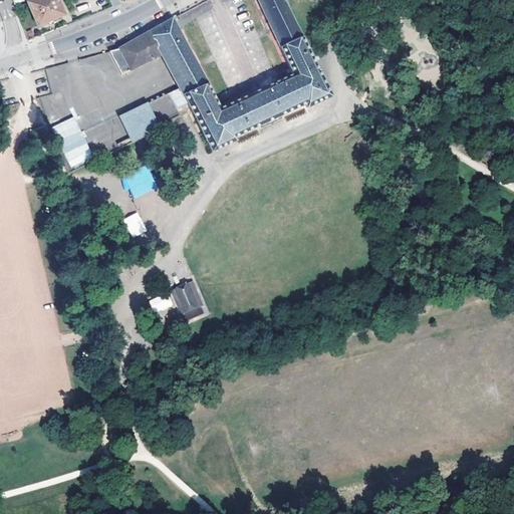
[(63,15),(57,0),(31,0),(28,2),(37,26),(63,15)]
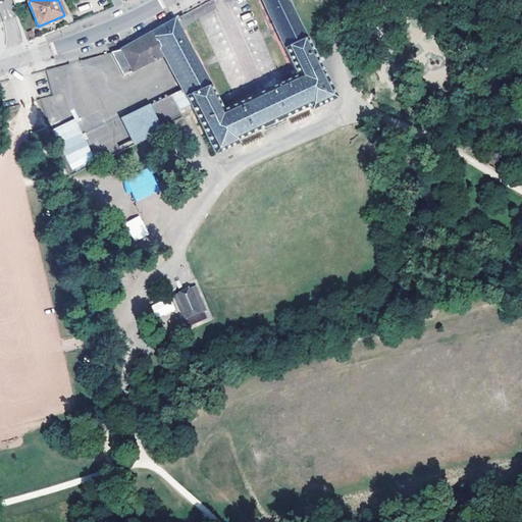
[(121,50),(132,70),(163,55),(181,89),(172,94),(179,109),(191,104),(215,154),(240,143),(238,139),(310,106),(312,109),(336,98),(327,81),(286,0),(261,0),(298,75),(223,109),(188,44),(175,19),(121,50)]
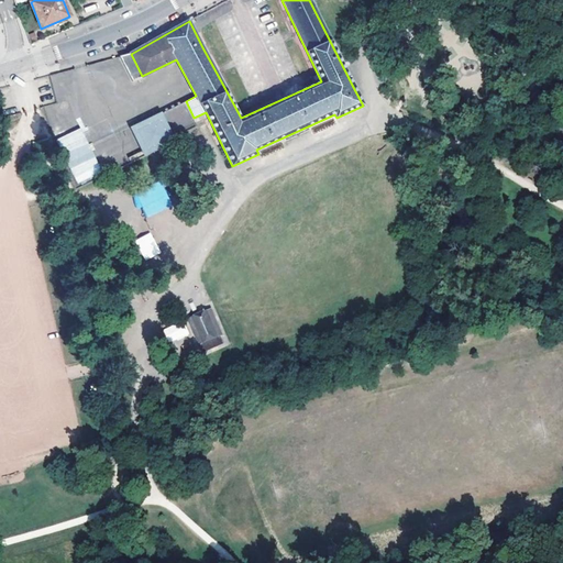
[(229,1),(213,9),(217,15),(232,9),(229,1)]
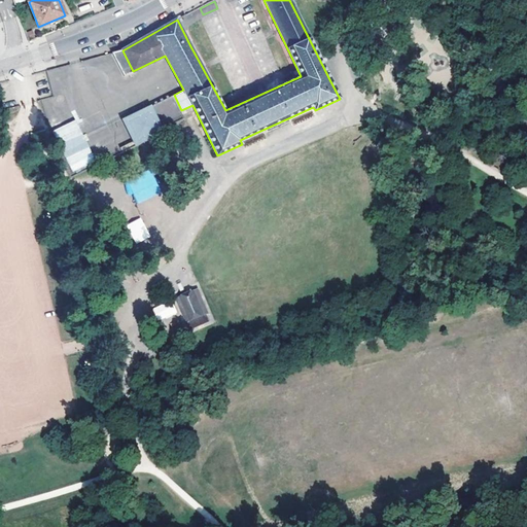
[(133,71),(123,50),(112,53),(123,76),(133,71)]
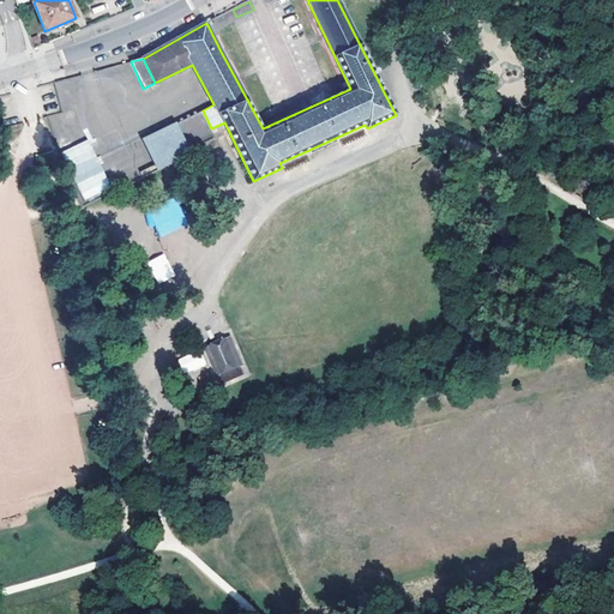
[(193,152),(176,120),(140,138),(157,170),(193,152)]
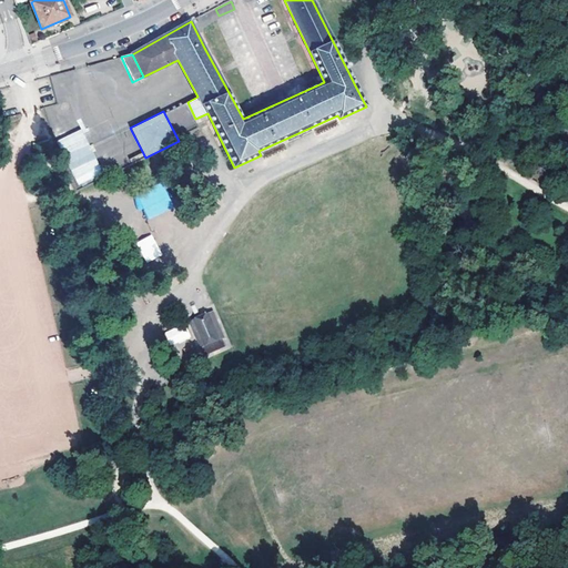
[(83,129),(58,139),(77,186),(102,176),(83,129)]
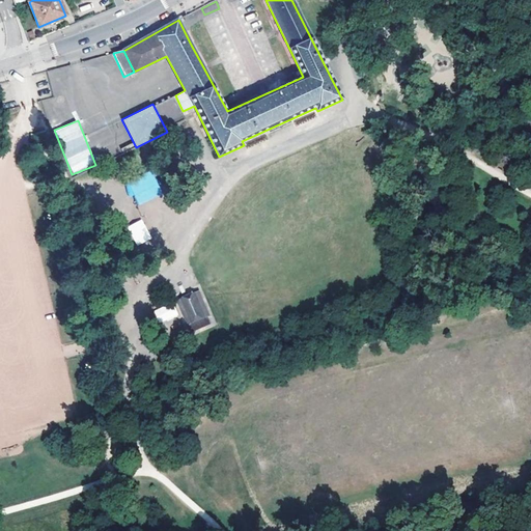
[(142,219),(128,226),(136,246),(151,239),(142,219)]
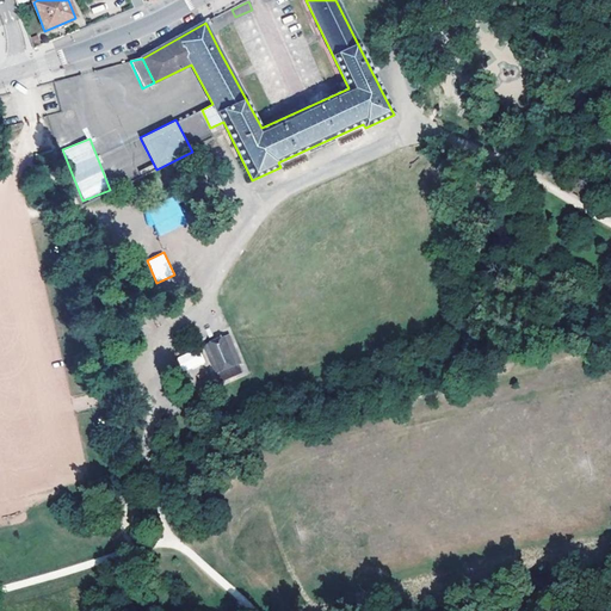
[(239,363),(227,335),(203,346),(209,359),(215,372),(216,371),(236,363),(239,363)]
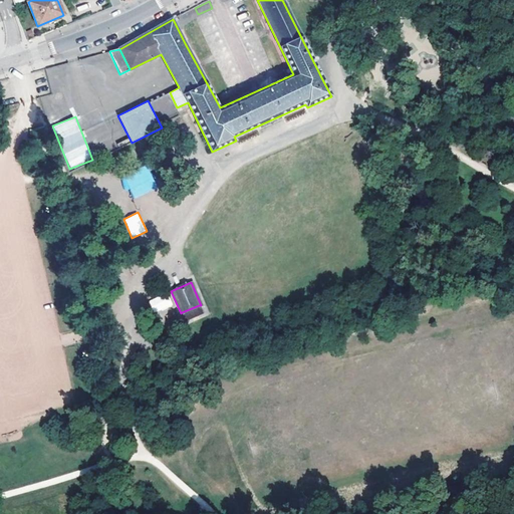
[(202,311),(199,305),(182,312),(183,313),(185,318),(202,311)]
